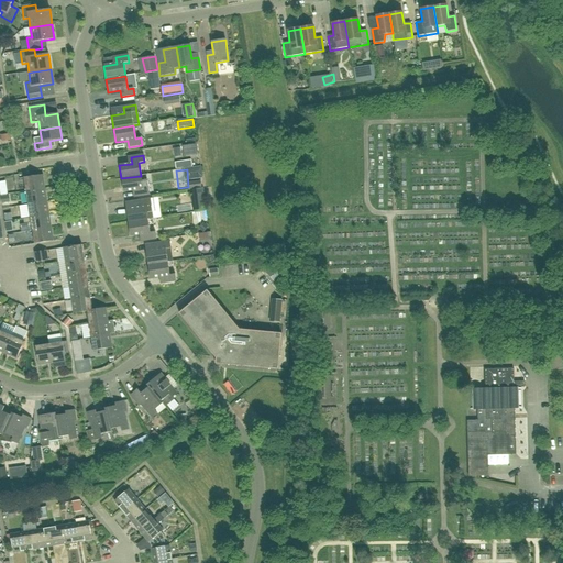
[(23,178),(25,191),(44,188),(43,175),(23,178)]
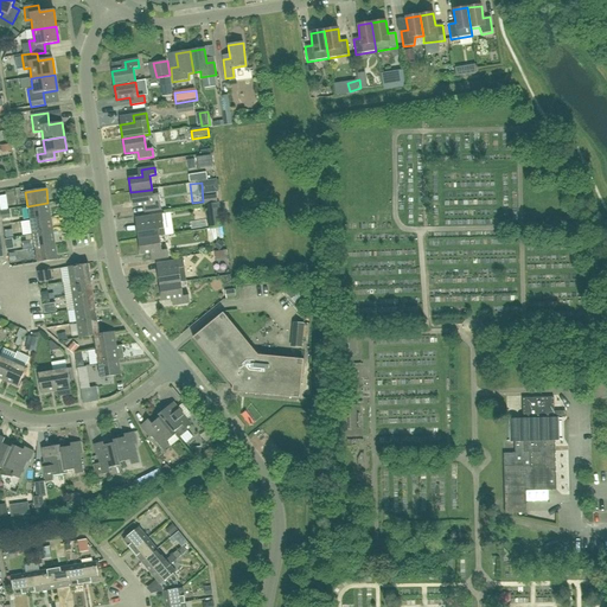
[(152,190),(131,192),(133,208),(146,205),(147,212),(161,210),(159,193),(153,195),(152,190)]
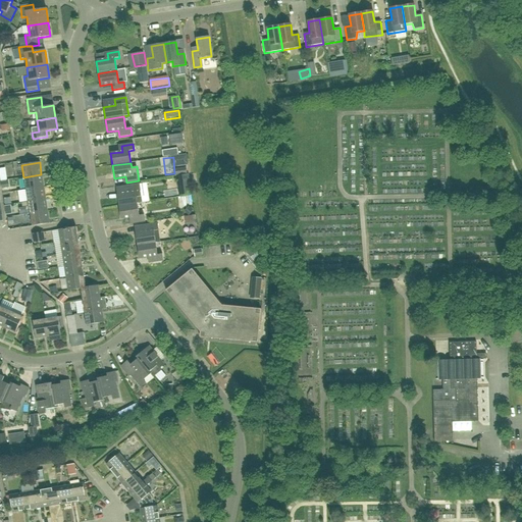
[(190,175),(188,164),(175,167),(178,178),(190,175)]
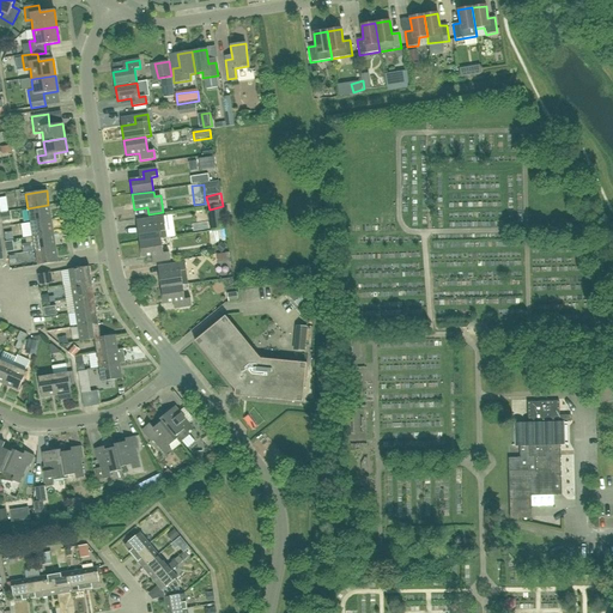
[(30,223),(50,219),(48,205),(28,208),(30,223)]
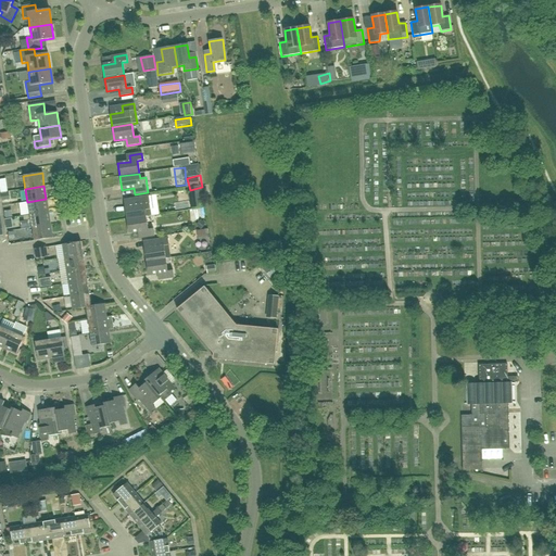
[(190,201),(189,188),(179,189),(180,201),(190,201)]
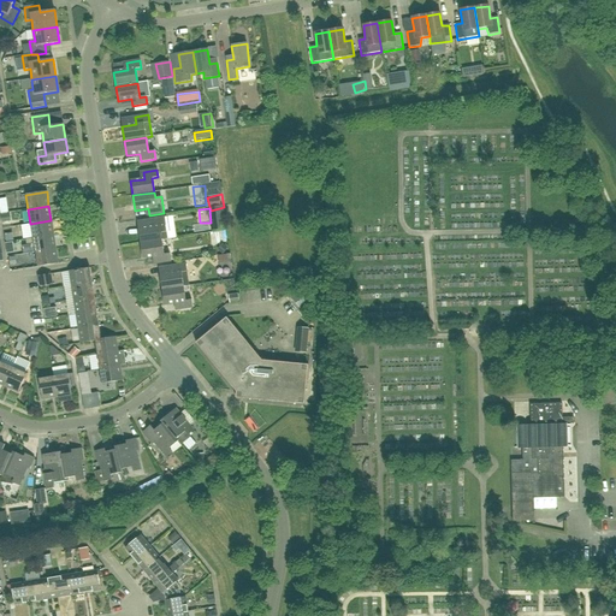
[(196,225),(196,231),(226,229),(225,213),(213,214),(214,225),(196,225)]
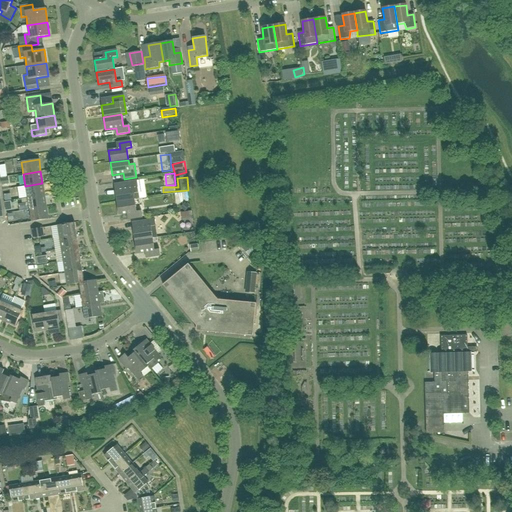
[(115,190),(116,203),(134,200),(139,199),(136,181),(125,183),(126,189),(115,190)]
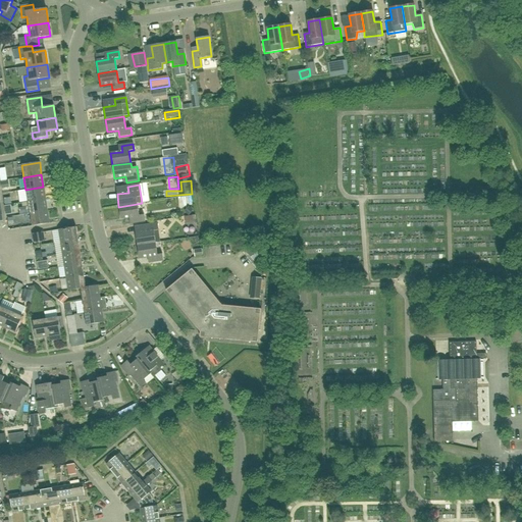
[(45,199),(43,187),(25,190),(28,202),(45,199)]
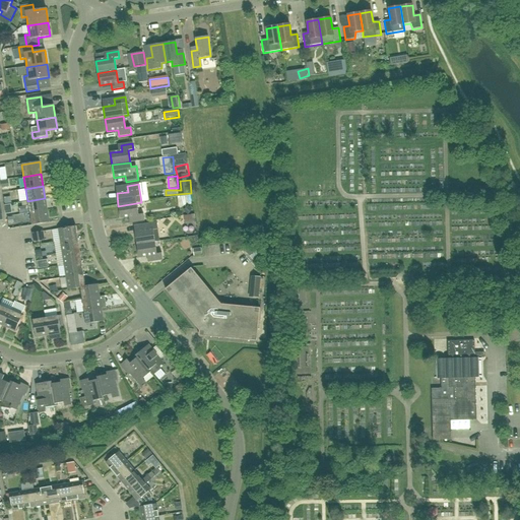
[(29,213),(47,210),(45,198),(27,201),(29,213)]
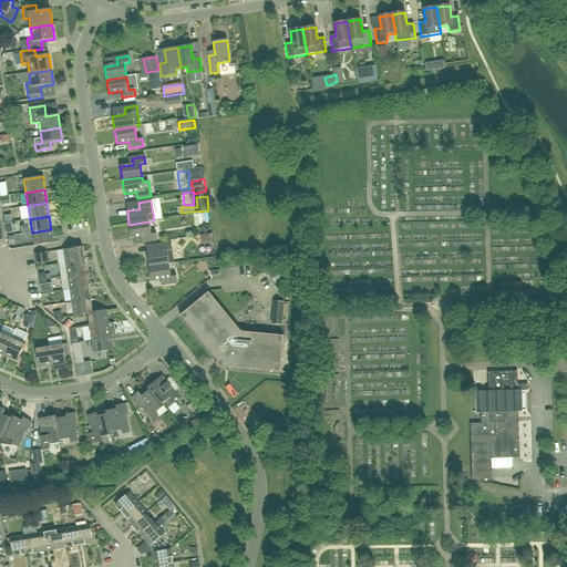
[(151,235),(148,222),(129,225),(131,238),(143,236),(144,243),(157,240),(156,234),(151,235)]
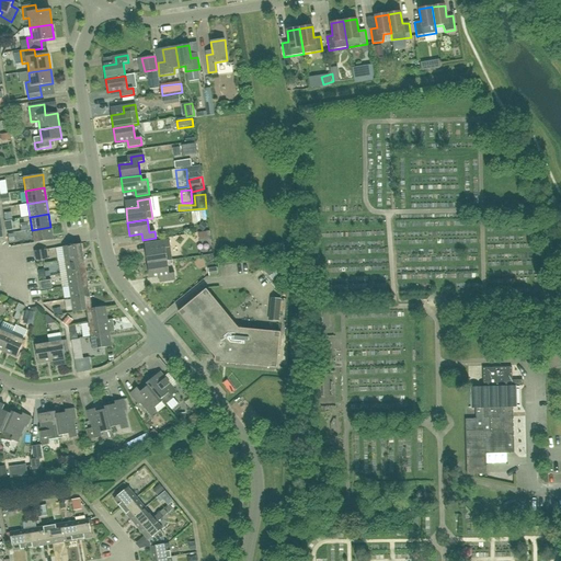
[(206,227),(202,222),(196,228),(201,232),(206,227)]
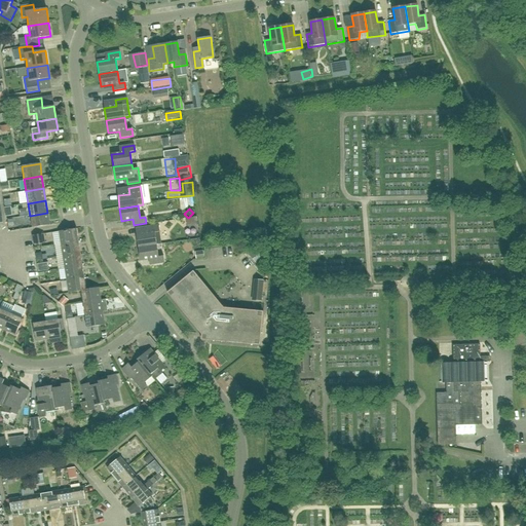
[(47,213),(30,216),(32,228),(49,225),(47,213)]
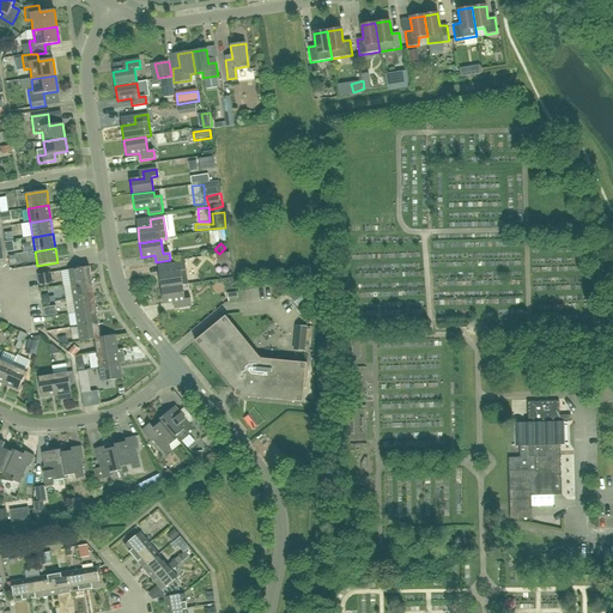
[(231,265),(231,254),(217,254),(217,265),(231,265)]
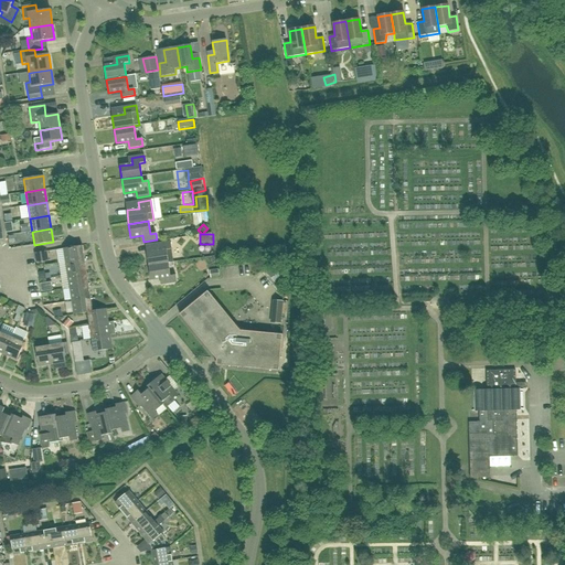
[(146,253),(148,266),(168,263),(173,262),(170,242),(158,244),(159,251),(146,253)]
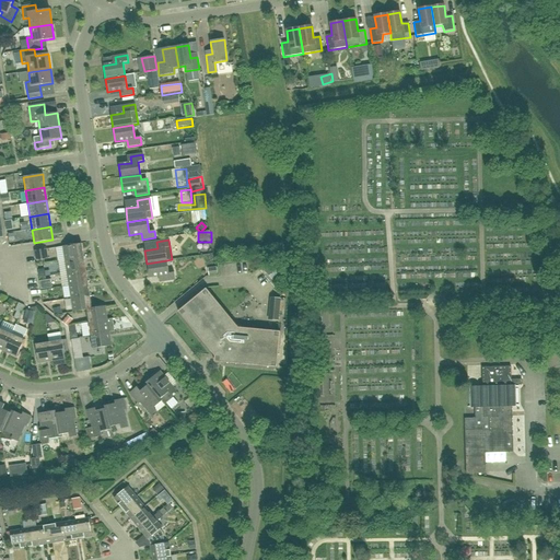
[(65,260),(83,257),(81,244),(62,246),(65,260)]
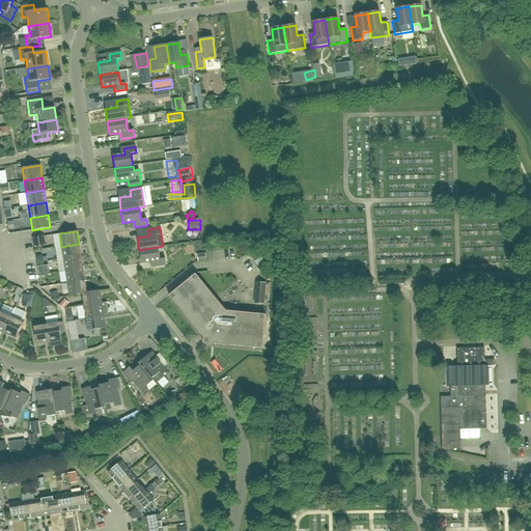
[(46,246),(44,236),(32,239),(34,248),(46,246)]
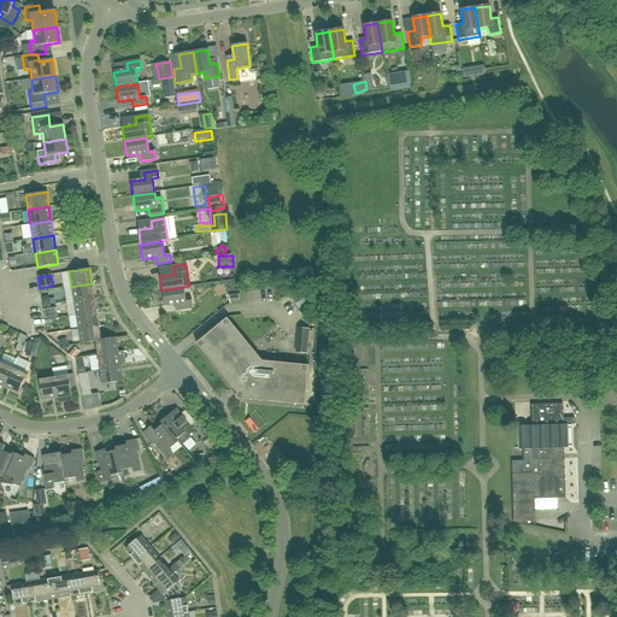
[(71,287),(74,301),(94,298),(92,283),(71,287)]
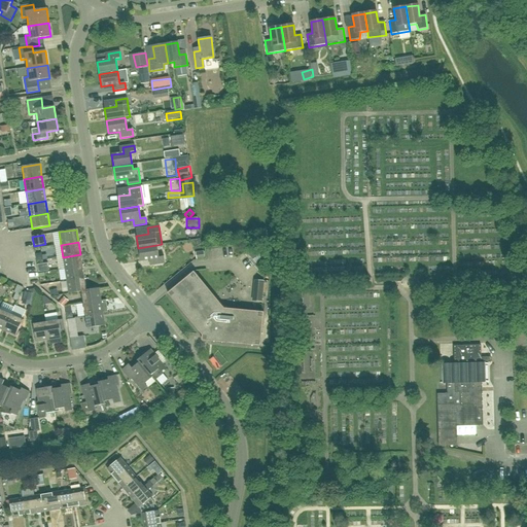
[(156,245),(138,248),(140,260),(151,259),(152,266),(165,264),(164,256),(159,257),(156,245)]
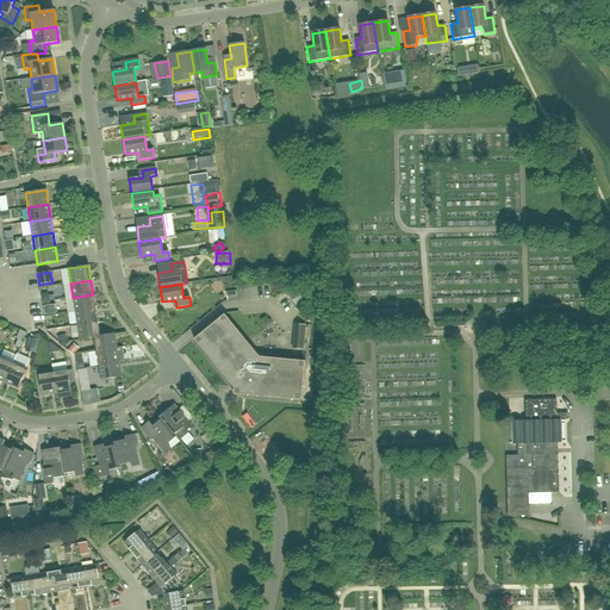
[(95,309),(93,294),(73,298),(75,311),(95,309)]
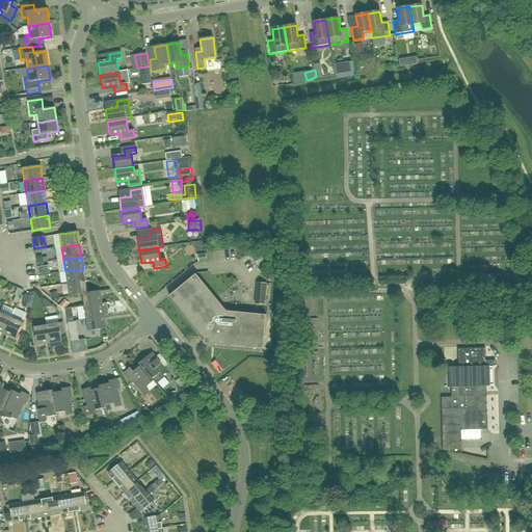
[(49,274),(48,266),(36,268),(37,275),(49,274)]
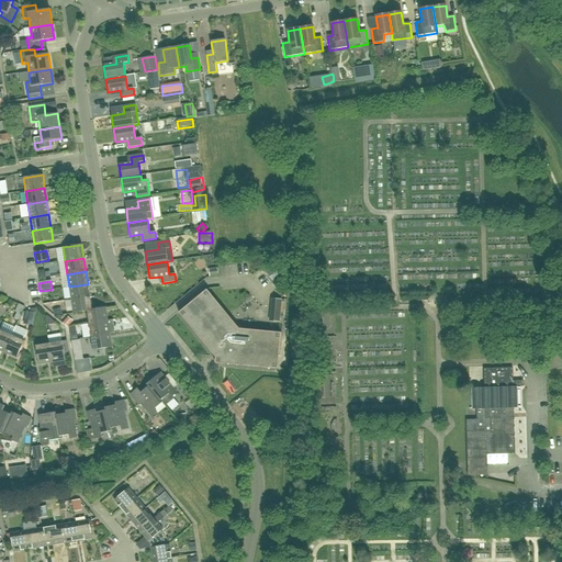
[(88,284),(69,287),(71,300),(90,298),(88,284)]
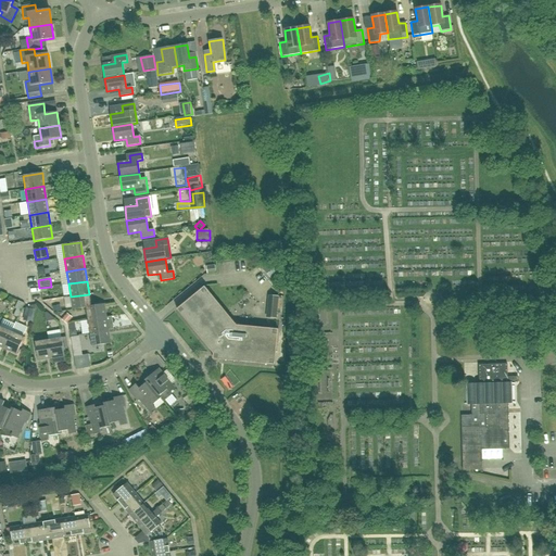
[(176,310),(177,310),(210,351),(211,350),(218,359),(275,365),(278,329),(236,325),(204,287),(176,310)]
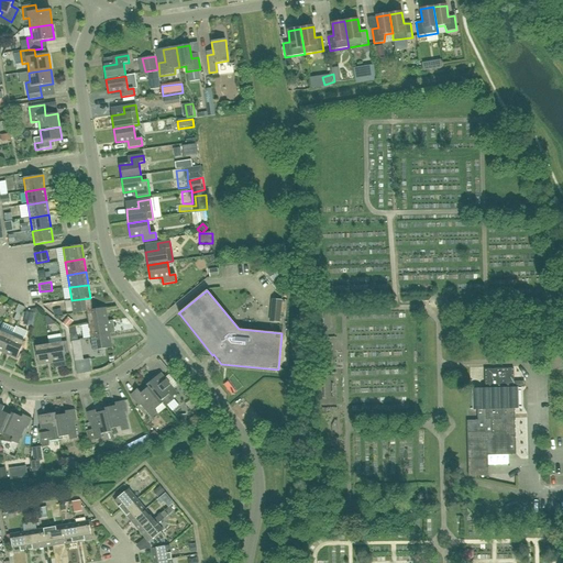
[(87,312),(88,324),(108,321),(106,308),(92,310),(90,298),(72,300),(73,315),(87,312)]
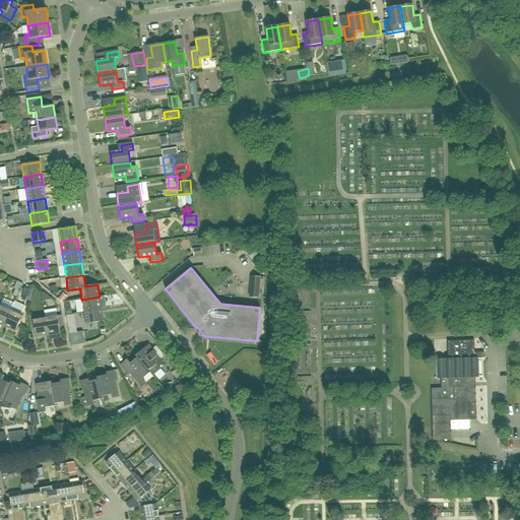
[(21,284),(16,281),(12,289),(14,290),(12,296),(15,298),(21,284)]
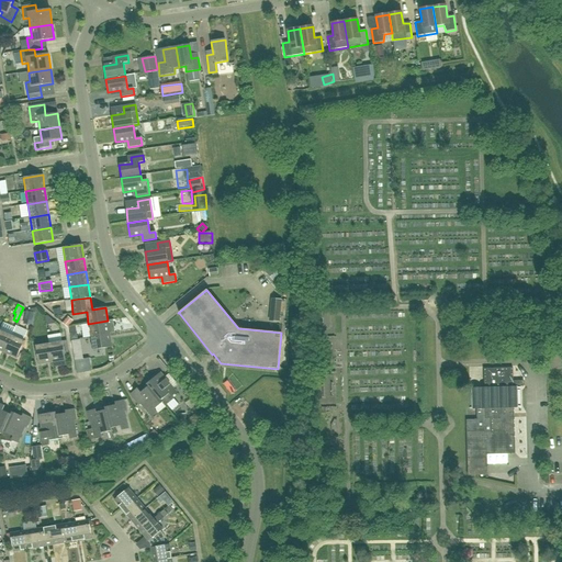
[(34,314),(25,312),(22,325),(31,327),(34,314)]
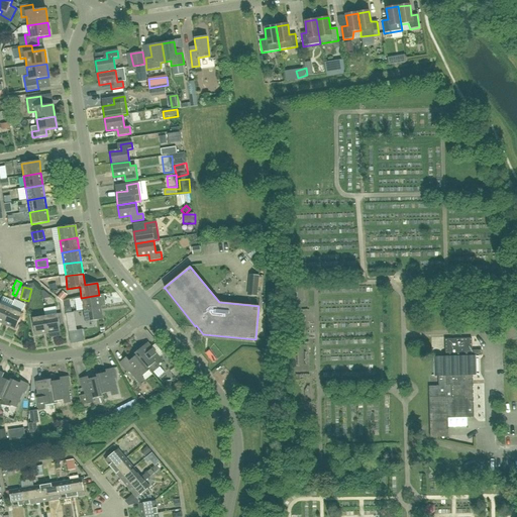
[(49,296),(43,291),(40,292),(42,300),(50,298),(49,296)]
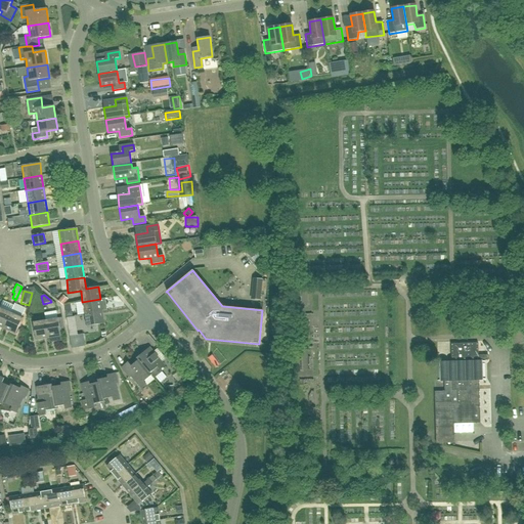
[(84,314),(102,311),(100,299),(82,302),(84,314)]
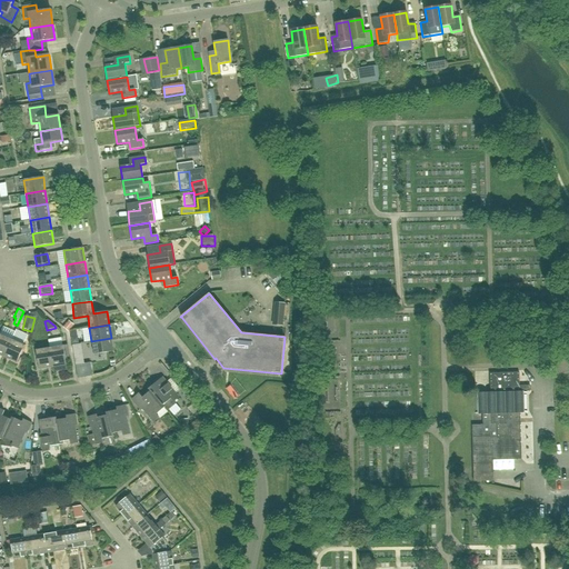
[(3,357),(17,363),(25,346),(29,336),(16,330),(12,340),(3,357)]
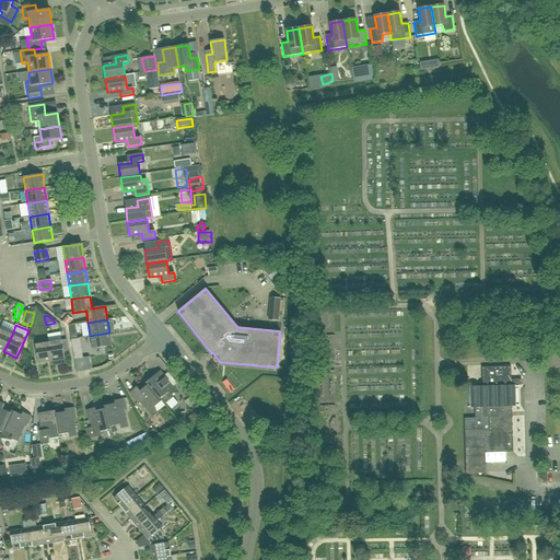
[(0,349),(3,351),(12,335),(0,328),(0,349)]
